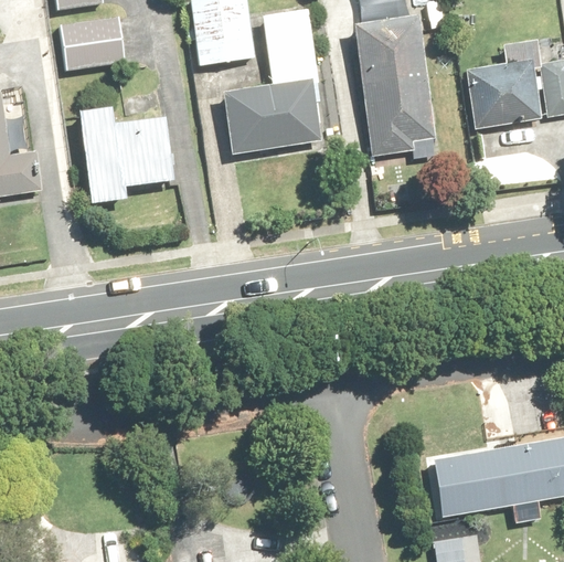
[(53,0),(54,10),(104,4),(103,0),(53,0)]
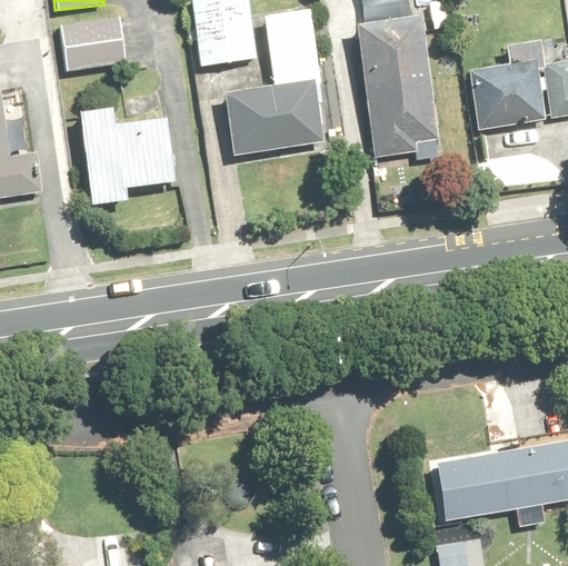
[(199,36),(203,65),(256,56),(247,0),(193,0),(195,7),(183,8),(189,38),(199,36)]
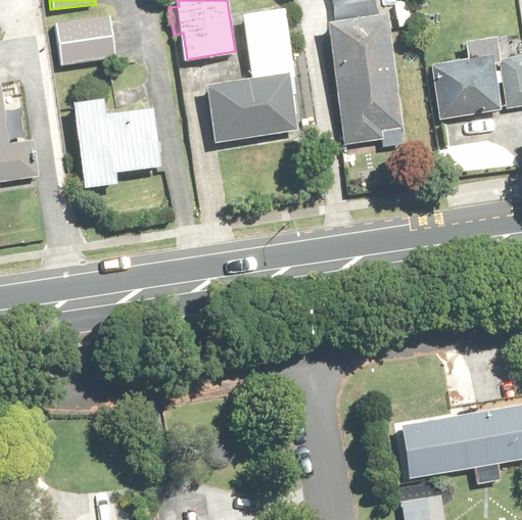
[(285,9),(245,14),(253,78),(209,83),(217,138),(300,127),(285,9)]
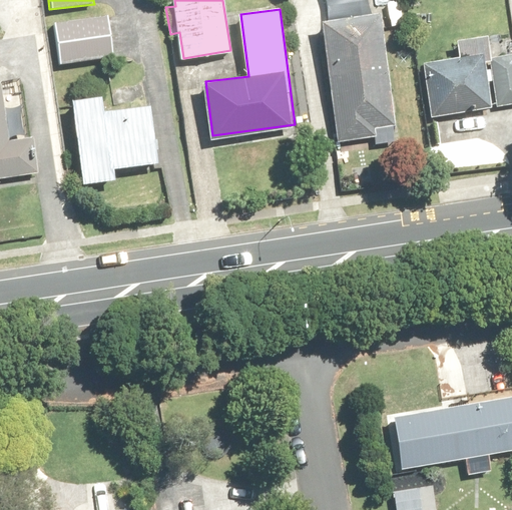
[(396,122),(384,15),(324,21),(336,140),(373,136),(372,125),(396,122)]
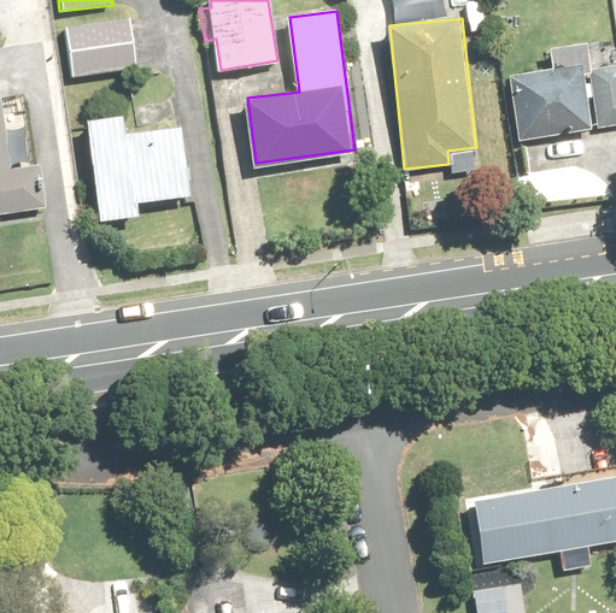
[(128,19),(65,30),(74,80),(136,68),(128,19)]
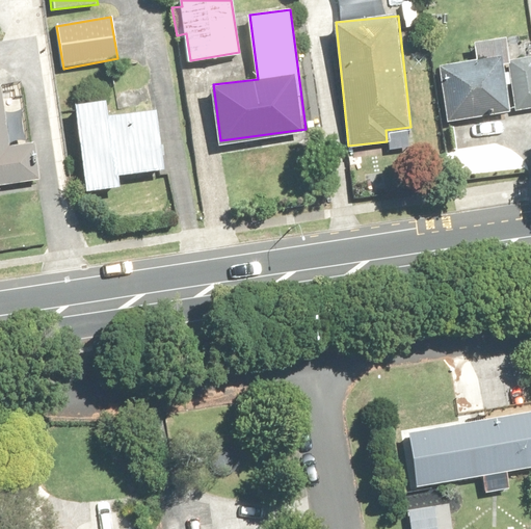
[(530,107),(530,33),(476,43),(479,60),(437,67),(446,122),(530,107)]
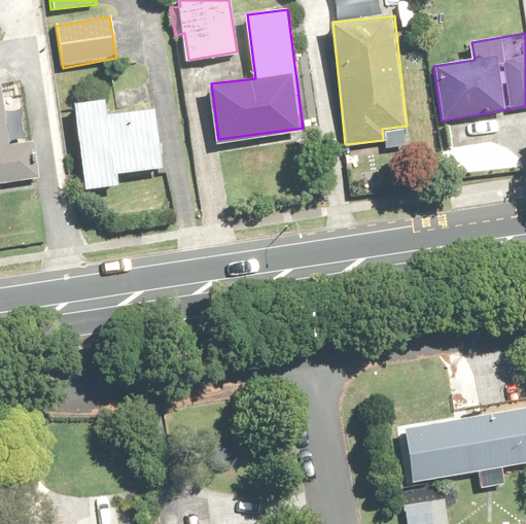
[(10,144),(2,84),(0,84),(0,183),(38,178),(33,141),(10,144)]
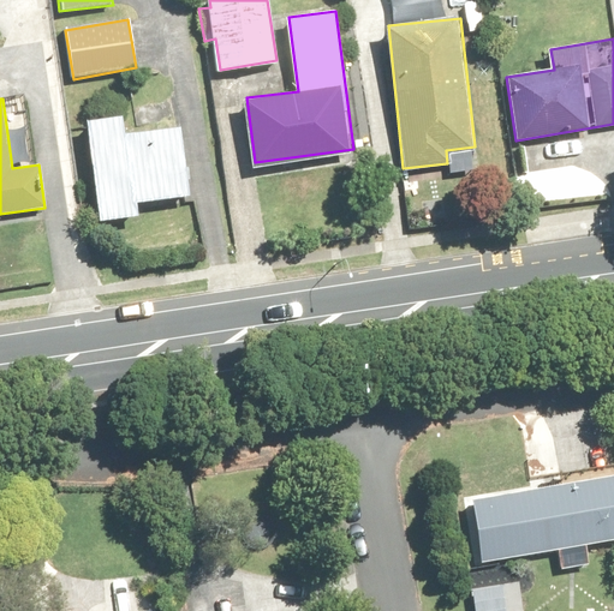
[(188,197),(179,129),(127,135),(126,115),(88,120),(100,220),(137,215),(136,203),(188,197)]
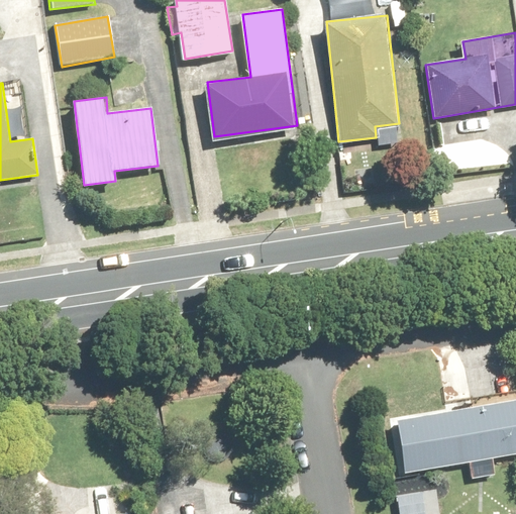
[(515,402),(396,420),(404,471),(470,460),(473,479),(496,476),(494,457),(515,453),(515,402)]
